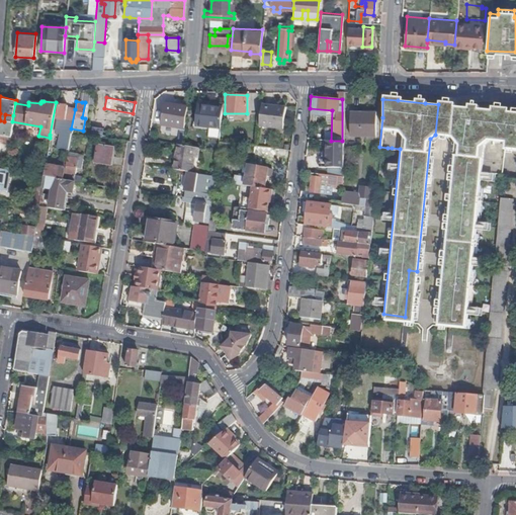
[(183,126),(186,106),(164,102),(160,123),(183,126)]
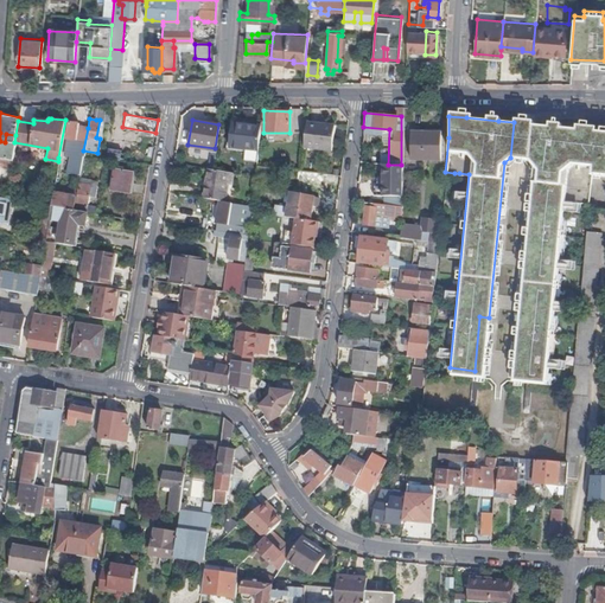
[(77,123),(68,121),(67,134),(75,135),(76,126),(77,123)]
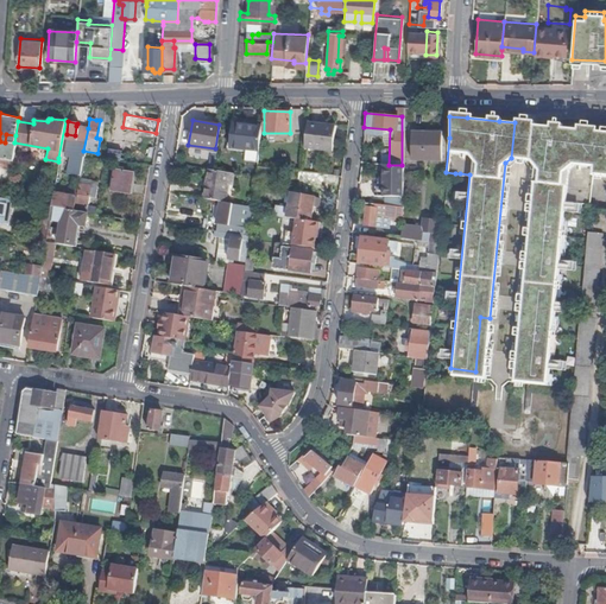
[(258,151),(260,126),(231,122),(227,146),(258,151)]
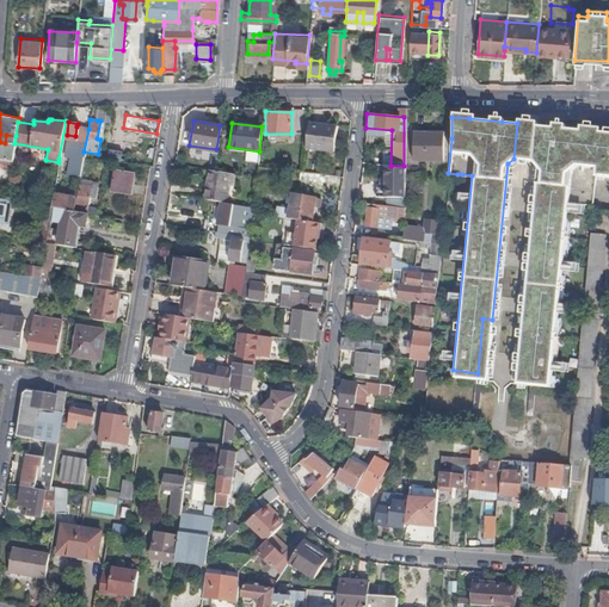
[(337,127),(308,123),(305,147),(333,152),(337,127)]
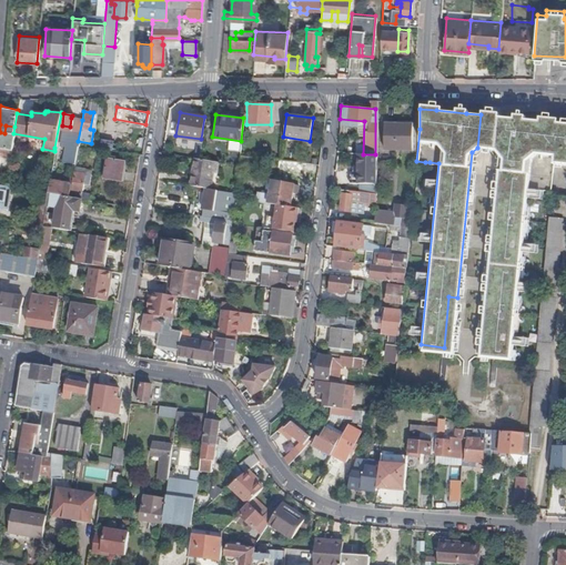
[(477,148),(482,148),(493,149),(496,117),(485,115),(481,114),(477,148)]
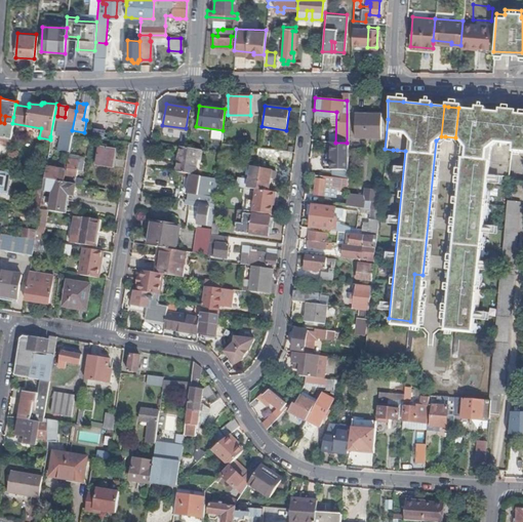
[(522,114),(514,113),(467,108),(458,108),(455,137),(459,143),(441,324),(443,324),(471,327),(487,173),(508,175),(510,153),(522,154),(522,114)]
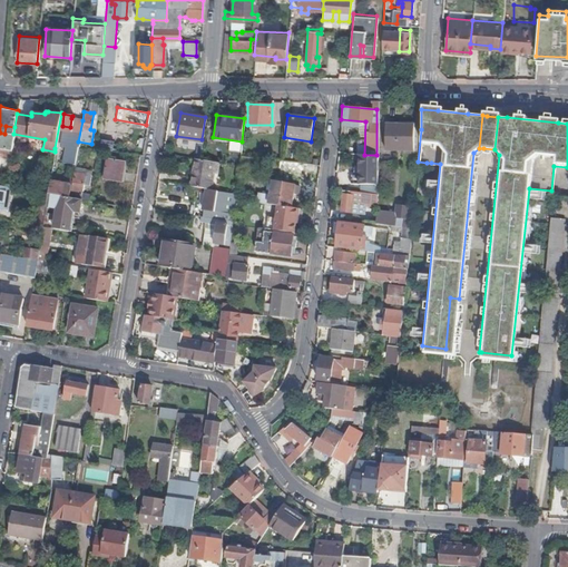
[(77,152),(78,142),(82,120),(71,118),(70,127),(62,126),(59,144),(66,144),(65,149),(77,152)]
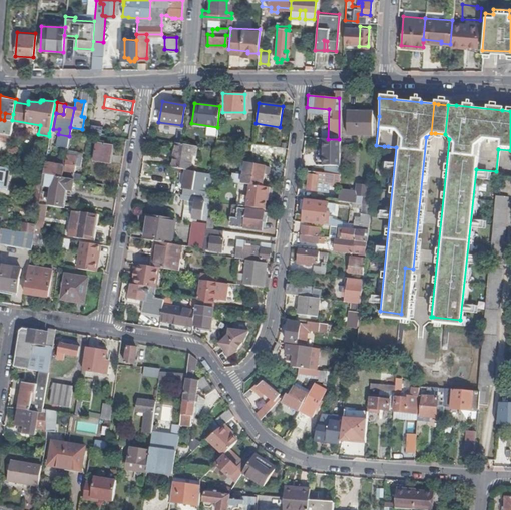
[(103,111),(93,109),(89,133),(99,134),(103,111)]
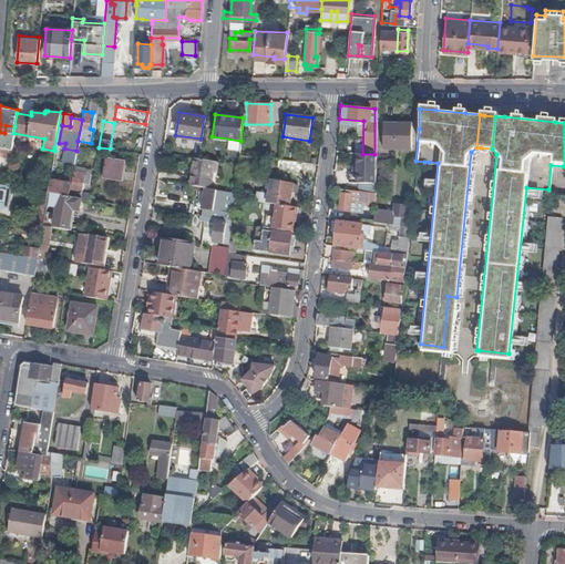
[(410,126),(381,126),(381,152),(409,153),(410,126)]
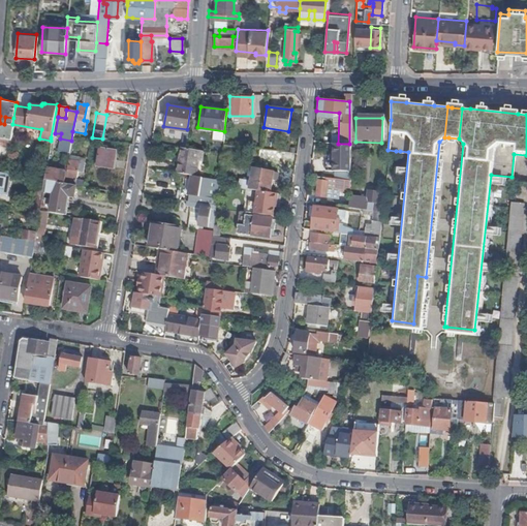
[(0,137),(10,140),(11,132),(0,129),(0,137)]
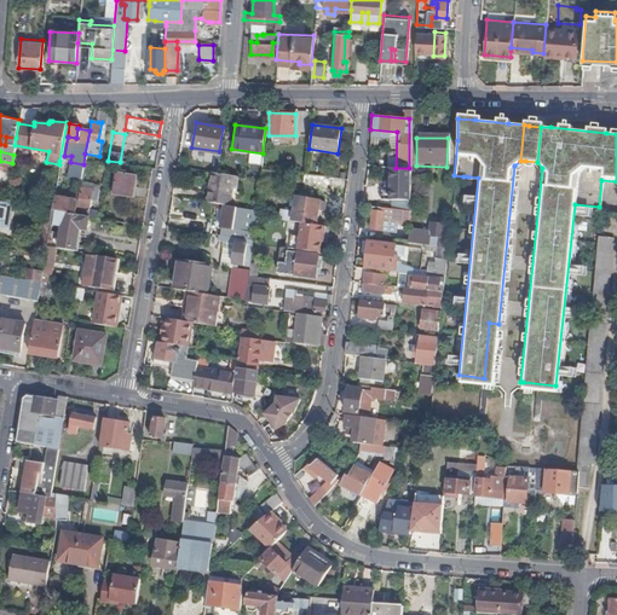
[(0,169),(11,170),(12,163),(0,161),(0,169)]
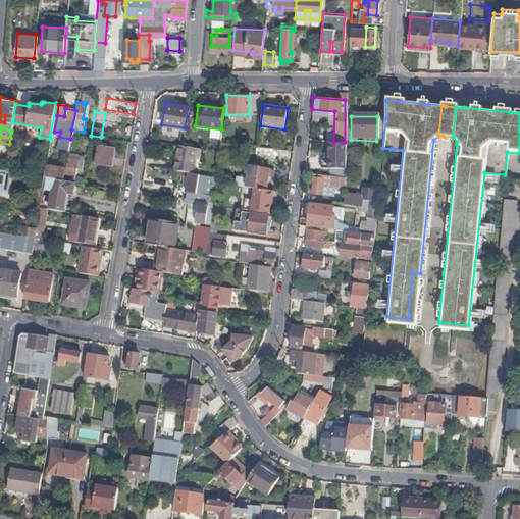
[(68,150),(70,139),(59,137),(57,148),(68,150)]
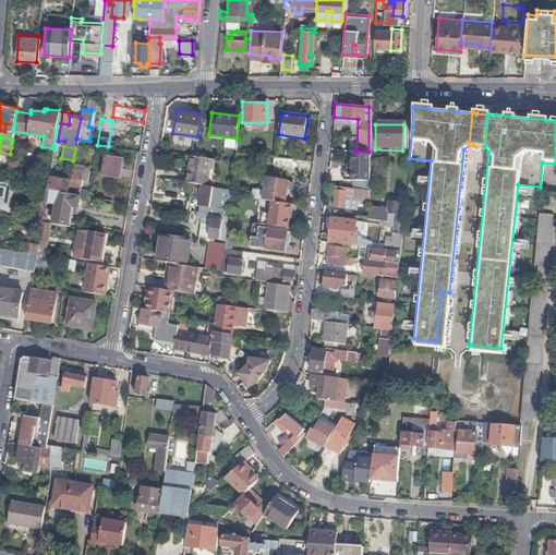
[(251,153),(234,152),(233,160),(249,163),(251,153)]
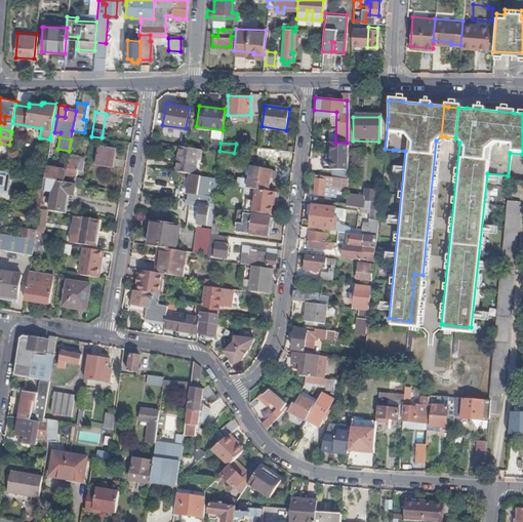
[(95,164),(111,167),(114,149),(98,146),(95,164)]
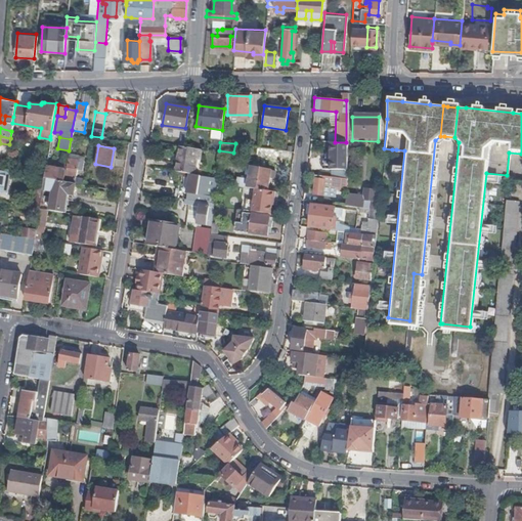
[(182,146),(181,145),(179,162),(176,162),(174,171),(193,174),(196,159),(199,159),(201,149),(182,146)]
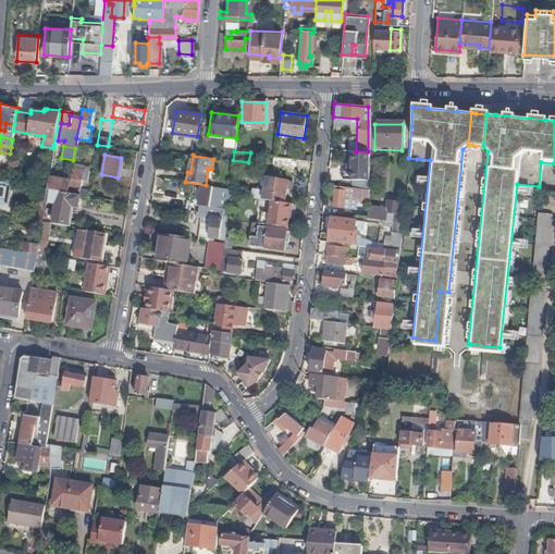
[(368,191),(368,162),(343,161),(341,176),(343,177),(342,187),(343,187),(368,191)]
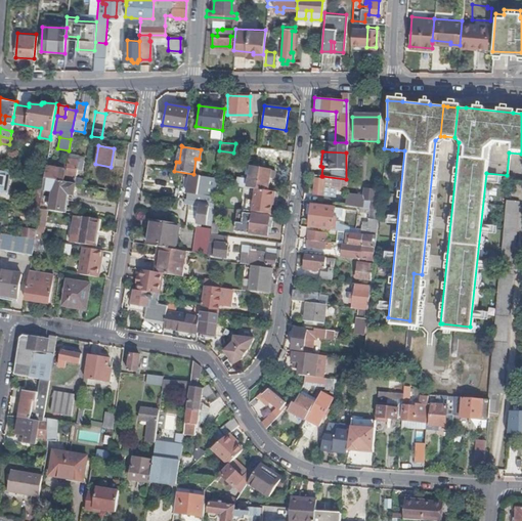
[(83,184),(84,179),(75,178),(77,169),(79,155),(69,154),(68,159),(63,180),(75,182),(83,184)]
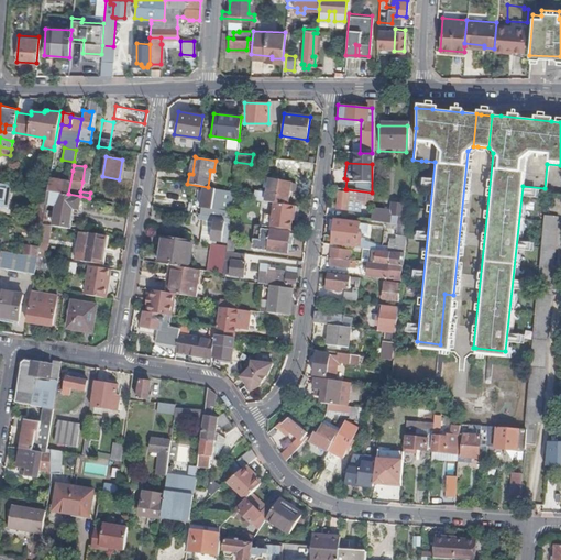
[(47,190),(68,194),(73,171),(66,169),(64,180),(50,178),(47,190)]
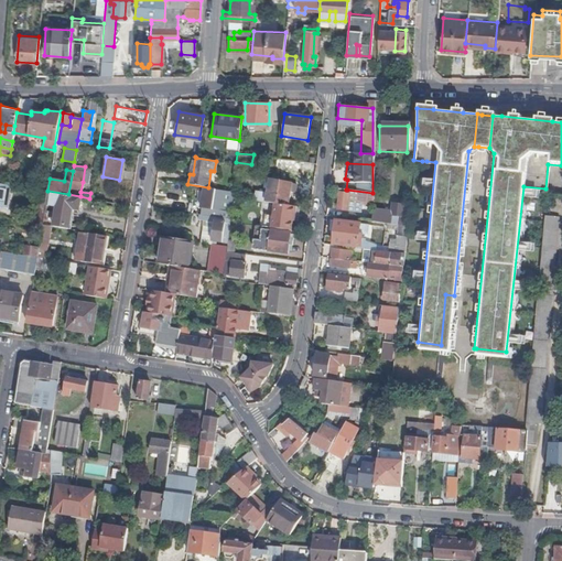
[(289,184),(289,190),(292,190),(293,181),(272,179),(270,190),(277,191),(278,182),(289,184)]
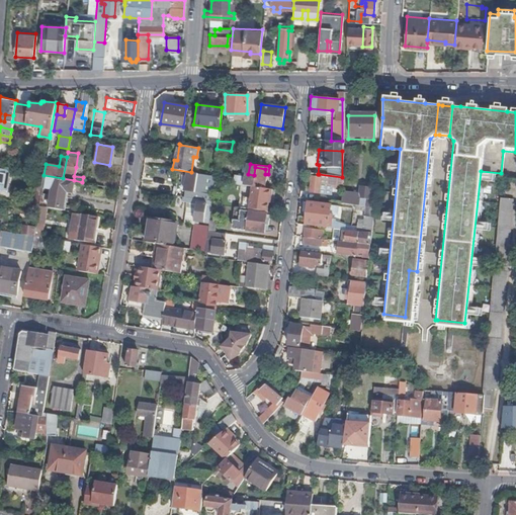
[(250,185),(264,187),(265,174),(265,169),(255,167),(254,175),(248,174),(244,174),(244,176),(234,175),(233,183),(250,185)]
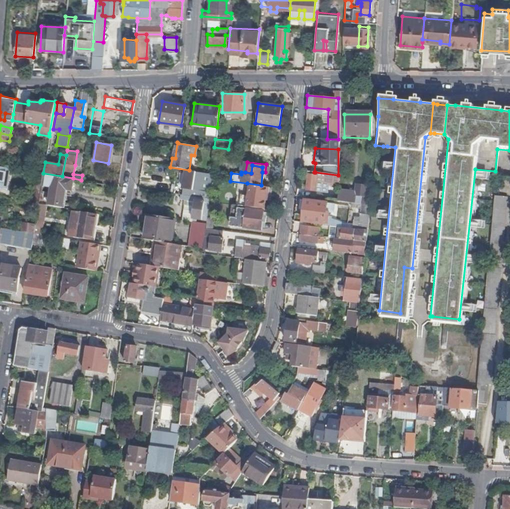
[(184,170),(181,194),(206,198),(207,194),(198,192),(201,173),(184,170)]
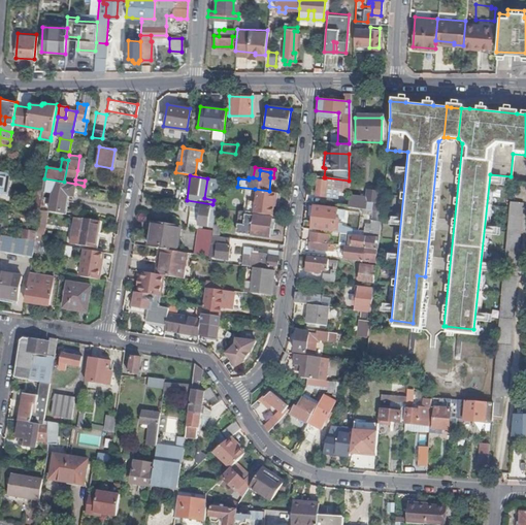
[(348,191),(349,181),(325,177),(325,179),(324,188),(348,191)]
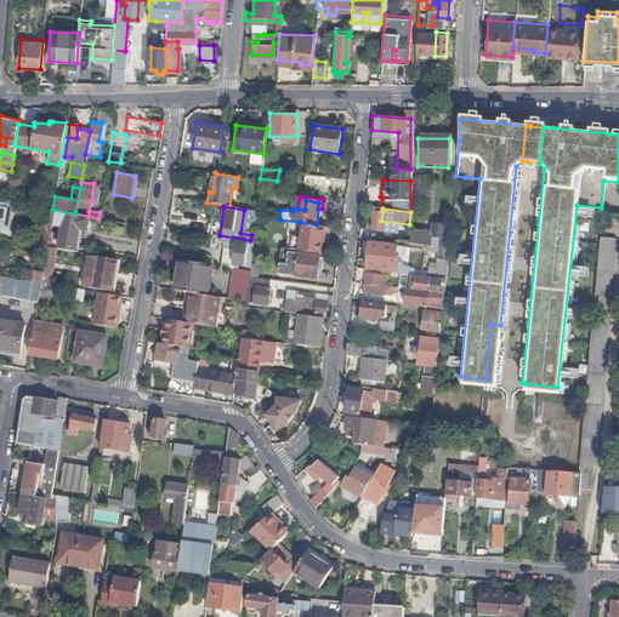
[(86,230),(89,216),(75,213),(52,210),(50,223),(62,226),(58,245),(75,247),(79,229),(86,230)]
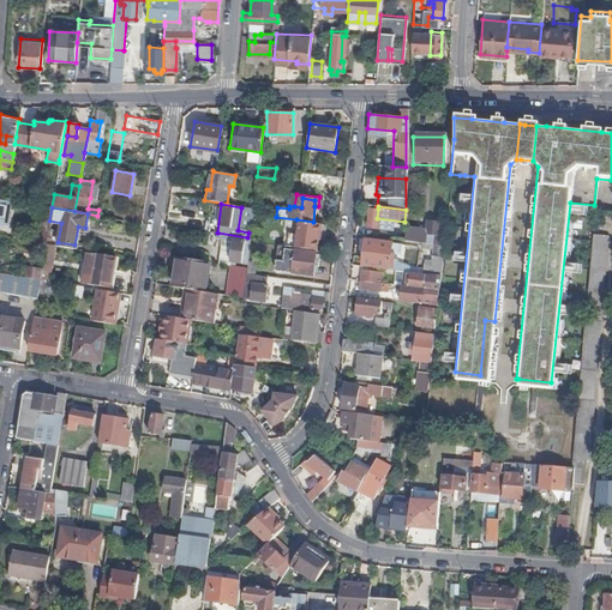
[(376,228),(377,218),(378,209),(370,209),(367,227),(376,228)]
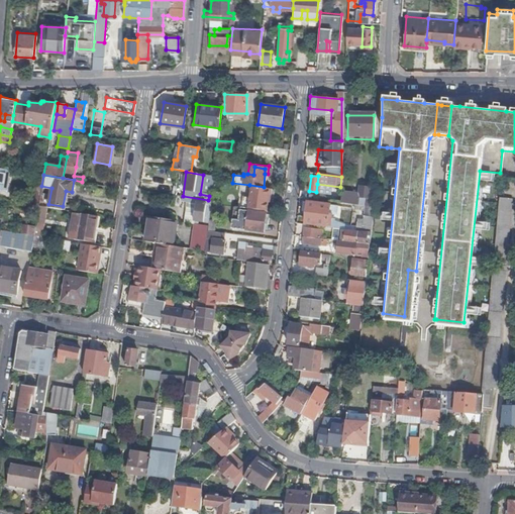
[(264,187),(249,185),(246,207),(266,210),(269,188),(264,187)]
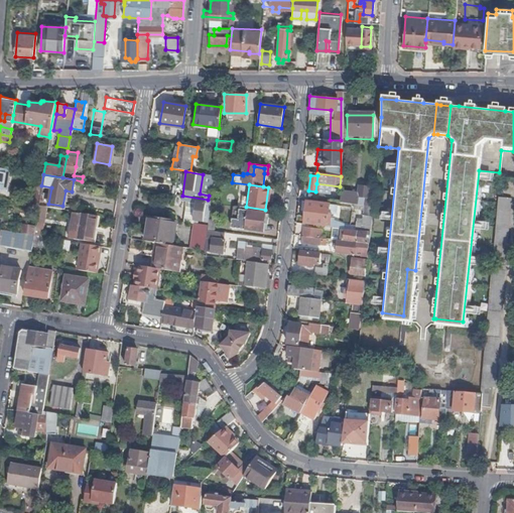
[(340,203),(354,205),(355,197),(365,198),(366,186),(356,184),(355,193),(342,190),(340,203)]
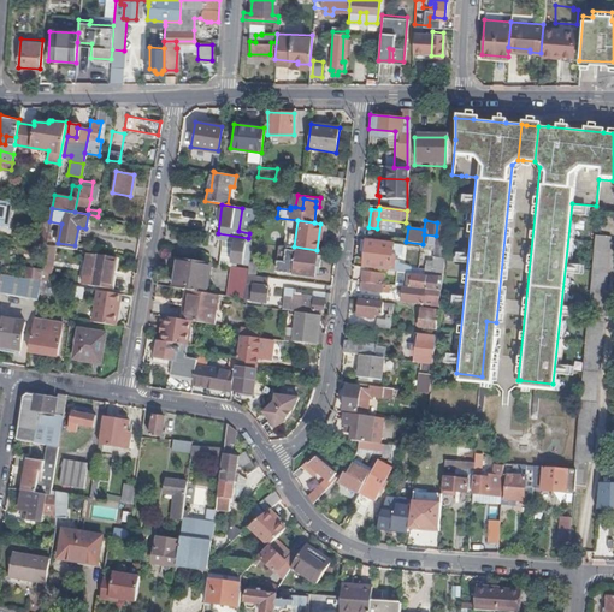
[(246,263),(249,238),(248,238),(218,233),(216,233),(211,262),(211,263),(218,263),(230,266),(231,261),(238,262),(246,263)]
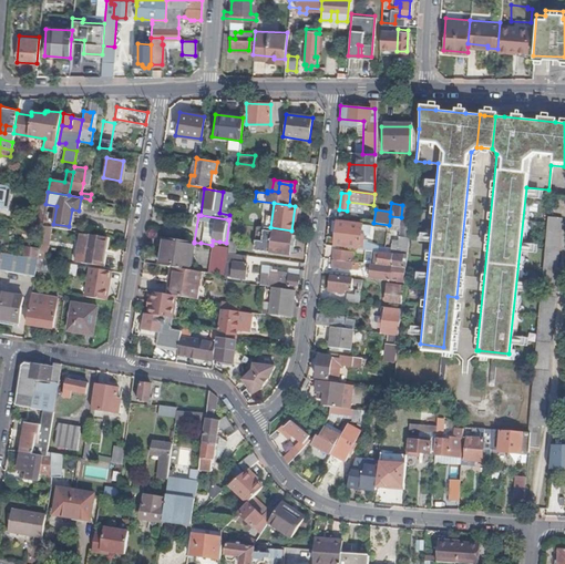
[(526,432),(528,432),(528,433),(528,437),(537,438),(540,416),(543,416),(547,369),(545,369),(560,218),(546,217),(526,432)]
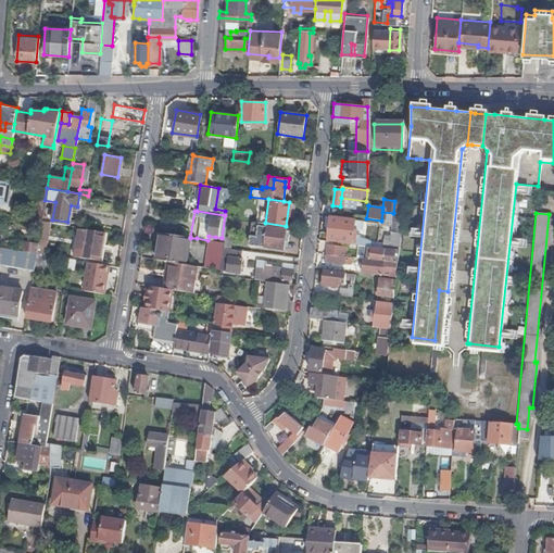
[(330,216),(326,240),(351,243),(351,242),(352,237),(354,237),(355,233),(352,231),(353,228),(354,220),(330,216)]
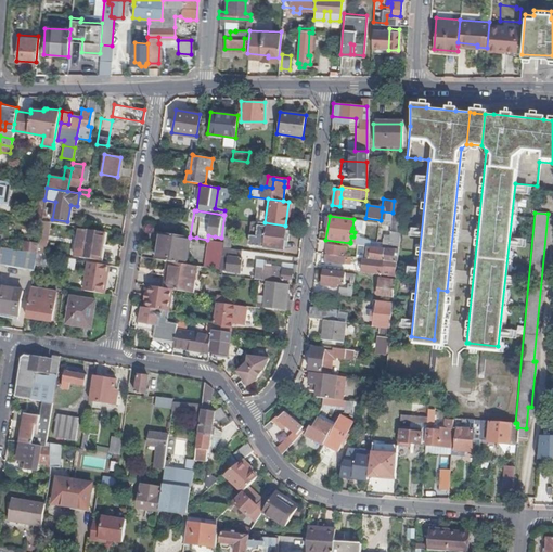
[(41,253),(47,221),(41,220),(37,242),(36,253),(41,253)]
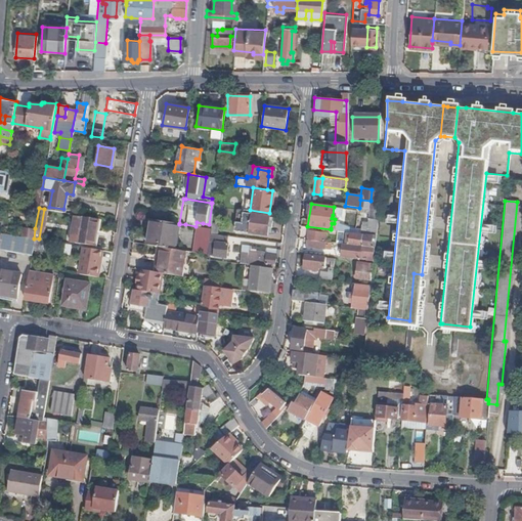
[(265,234),(268,215),(235,211),(233,230),(265,234)]
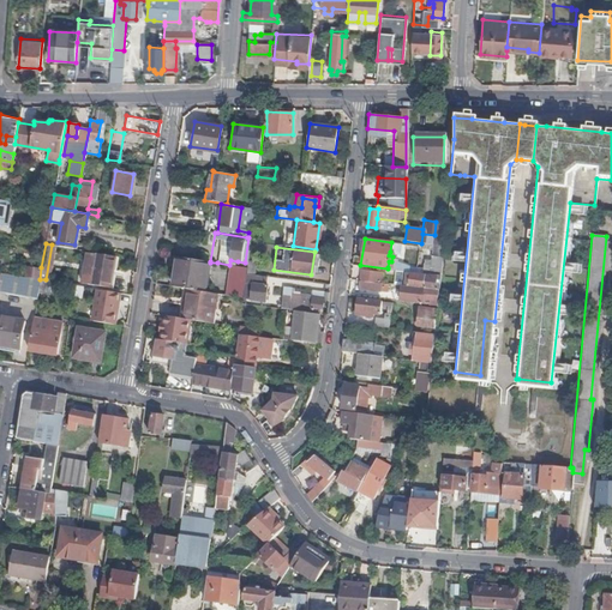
[(439,275),(441,266),(432,265),(433,252),(437,253),(437,249),(435,248),(419,247),(417,266),(432,267),(431,275),(439,275)]
